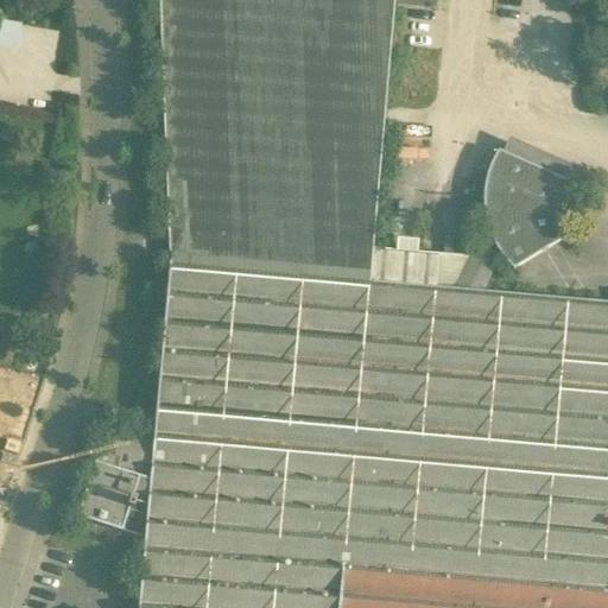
[(158,0),(169,264),(168,266),(368,284),(372,252),(393,0),(158,0)]
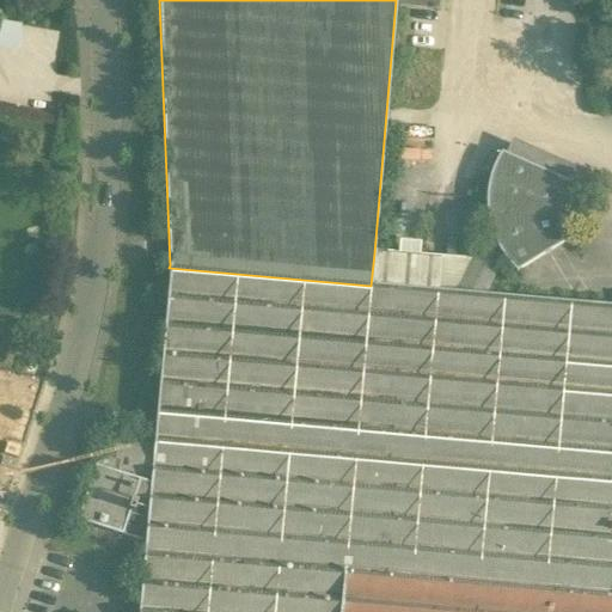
[(484,208),(487,226),(470,262),(454,293),(484,295),(502,259),(510,270),(515,275),(570,240),(565,227),(564,213),(567,199),(571,185),(500,154),(491,171),(487,189),(484,208)]
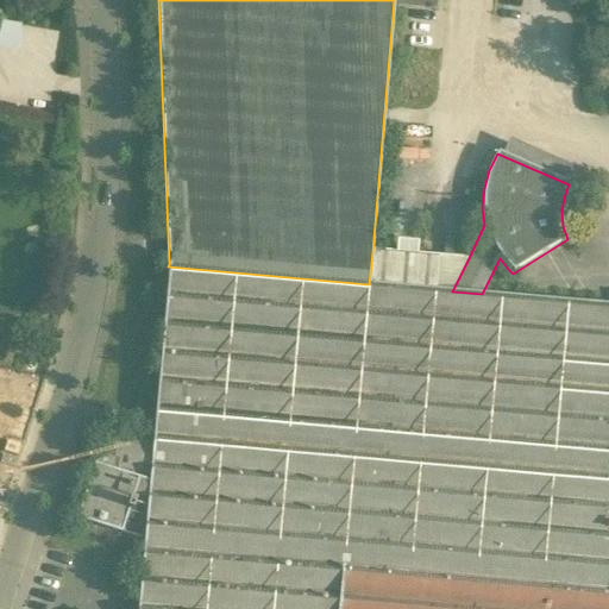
[(468,261),(372,252),(369,284),(452,292),(468,261)]
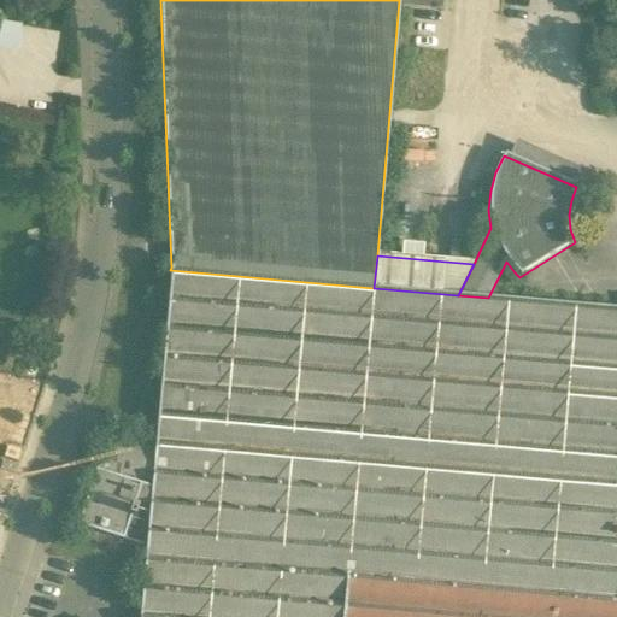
[(374,288),(170,270),(154,444),(148,517),(139,616),(616,616),(616,309),(488,298),(458,295),(374,288)]
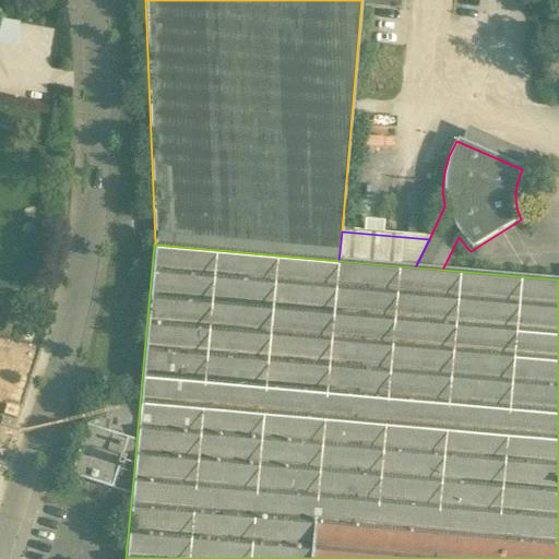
[(140,402),(96,397),(86,427),(85,427),(70,477),(111,491),(118,470),(121,471),(123,464),(134,468),(140,402)]
